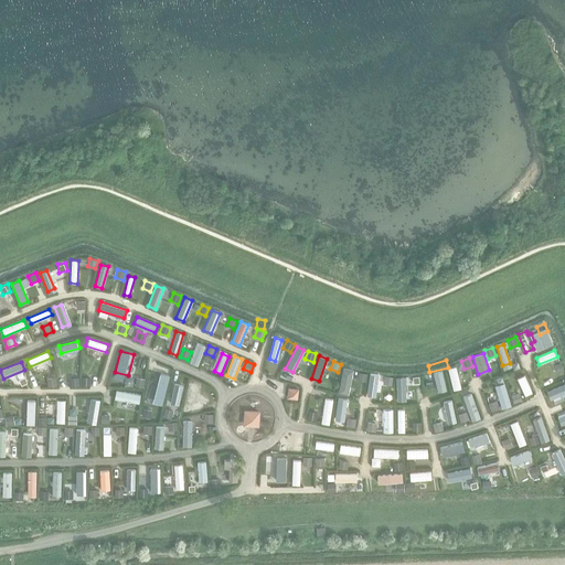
[(561,362),(553,365),(556,373),(564,371),(561,362)]
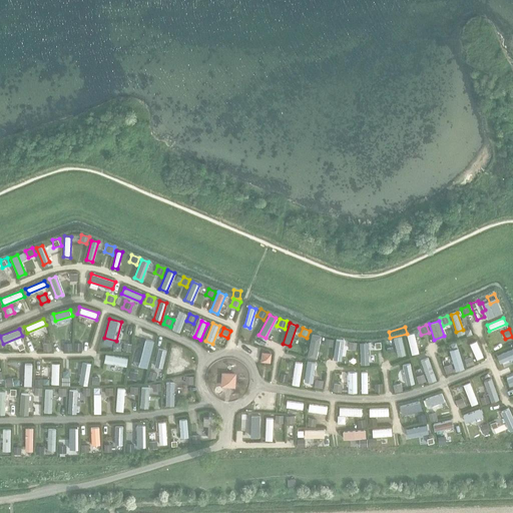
[(64,334),(64,342),(74,342),(73,333),(64,334)]
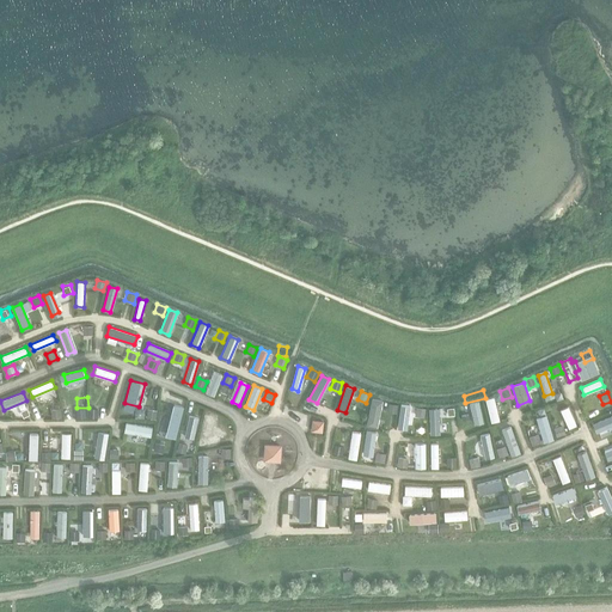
[(485,399),(491,422),(500,421),(494,397),(485,399)]
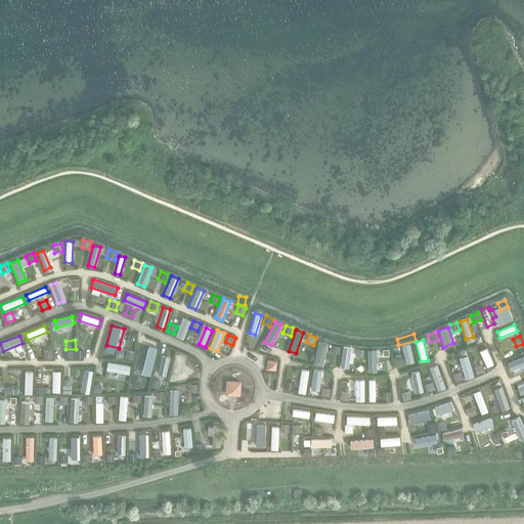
[(318,341),(315,360),(322,361),(325,343),(318,341)]
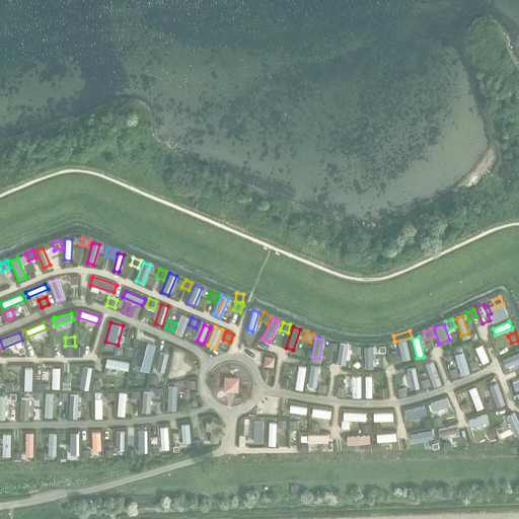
[(408,341),(390,345),(392,351),(409,347),(408,341)]
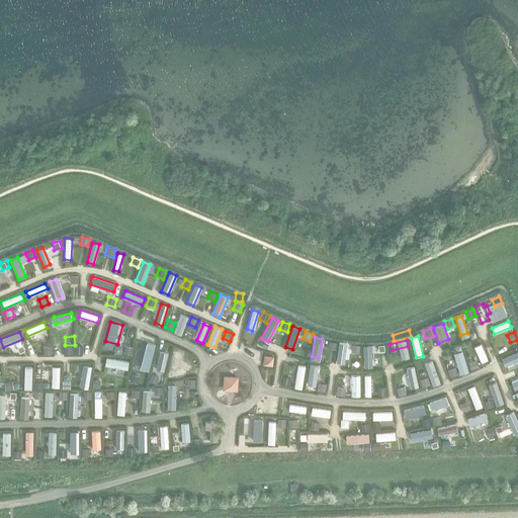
[(329,341),(328,349),(336,350),(337,342),(329,341)]
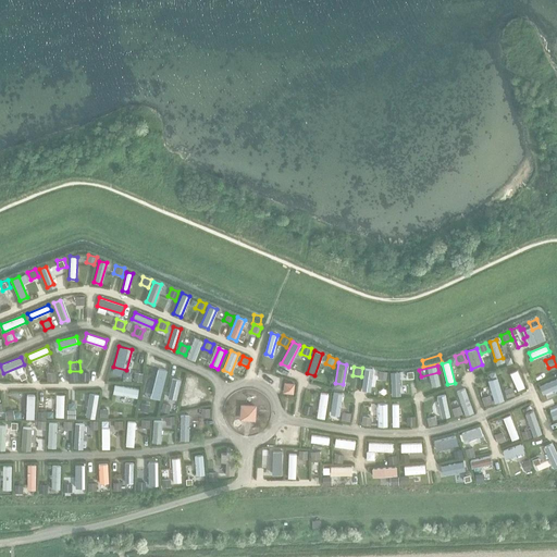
[(159,369),(152,391),(161,393),(166,370),(159,369)]
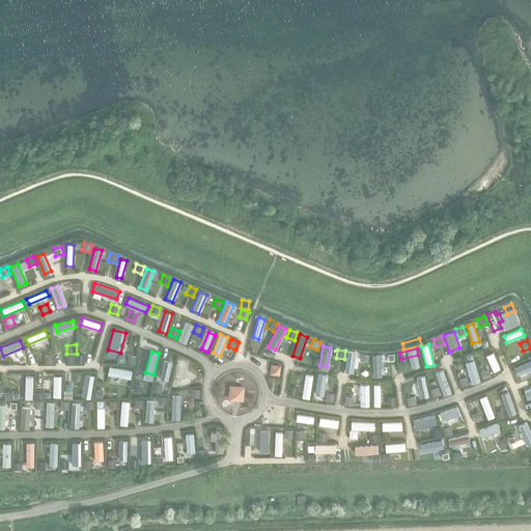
[(17,356),(20,363),(27,360),(24,353),(17,356)]
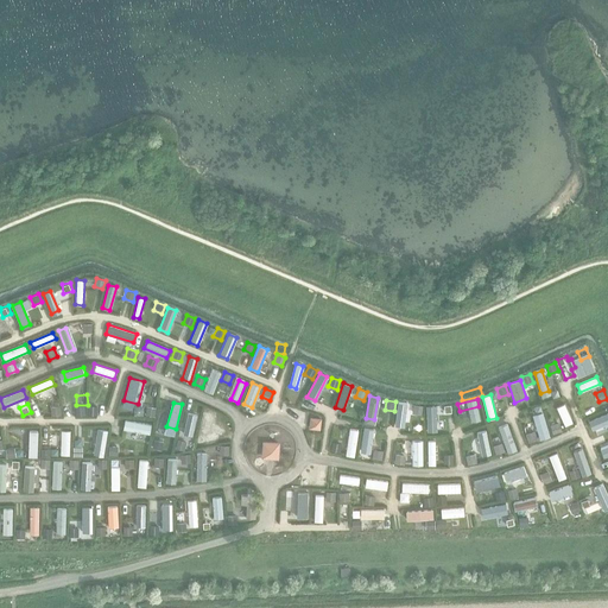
[(398,404),(396,423),(403,424),(405,405),(398,404)]
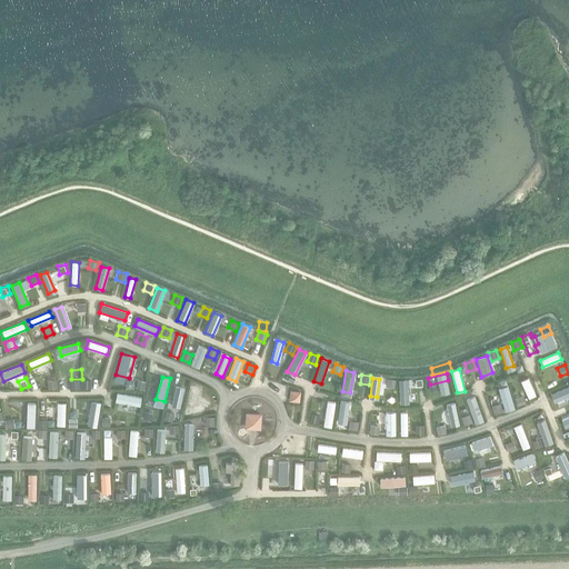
[(521,381),(529,398),(536,395),(528,378),(521,381)]
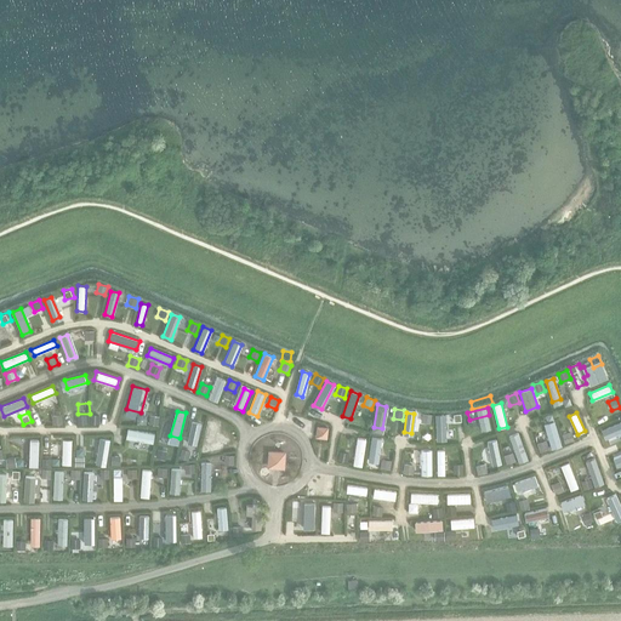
[(422,414),(421,422),(431,423),(432,415),(422,414)]
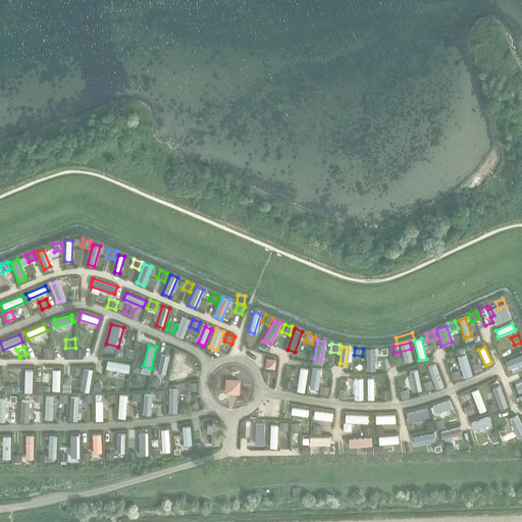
[(379,348),(380,356),(387,355),(387,348),(379,348)]
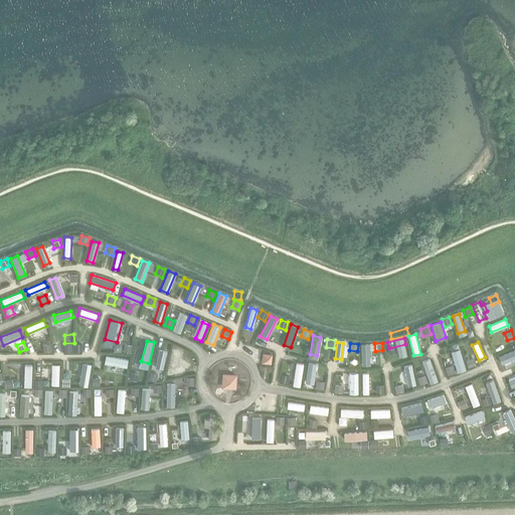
[(42,344),(43,352),(51,351),(50,344),(42,344)]
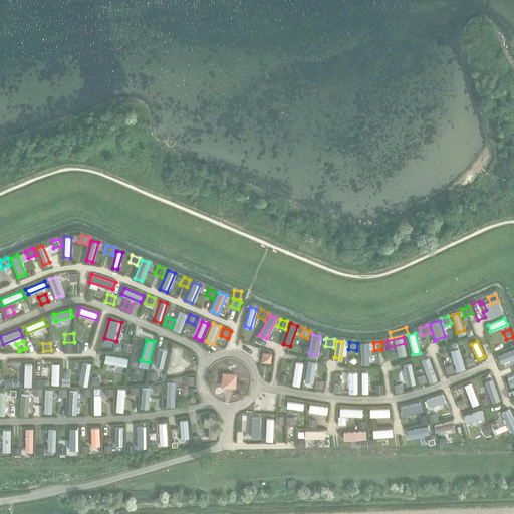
[(63,343),(64,351),(72,350),(71,343),(63,343)]
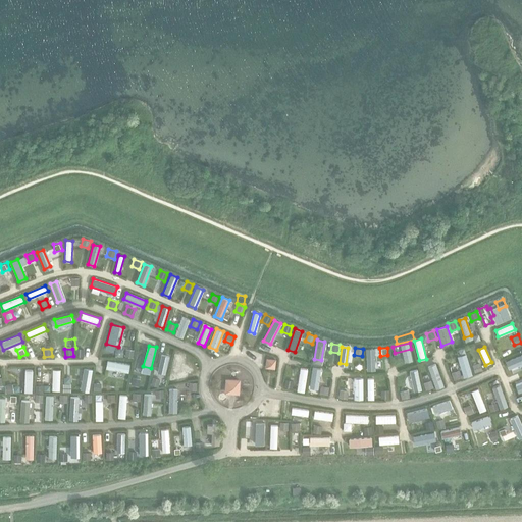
[(125,349),(124,356),(133,357),(134,350),(125,349)]
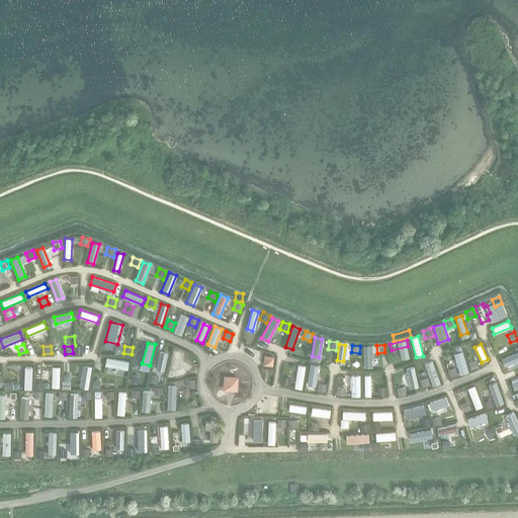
[(165,346),(161,364),(167,365),(171,348),(165,346)]
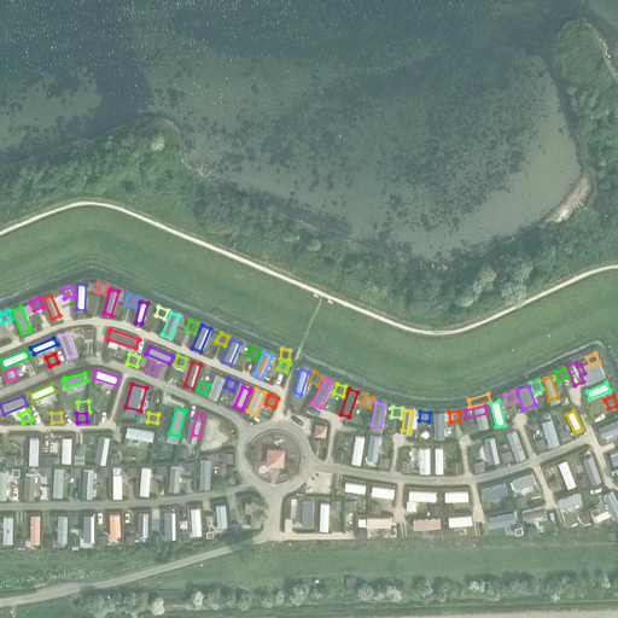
[(433,415),(435,439),(443,438),(442,414),(433,415)]
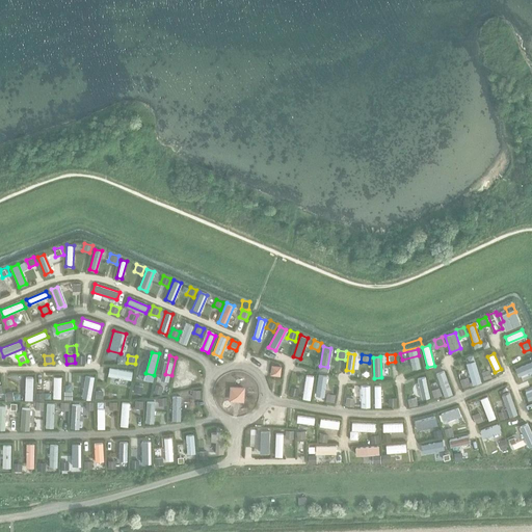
[(180,358),(175,380),(183,382),(187,361),(180,358)]
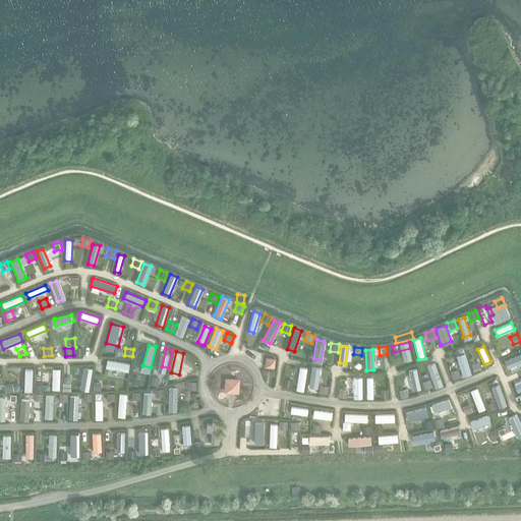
[(520,352),(504,360),(507,367),(520,361),(520,352)]
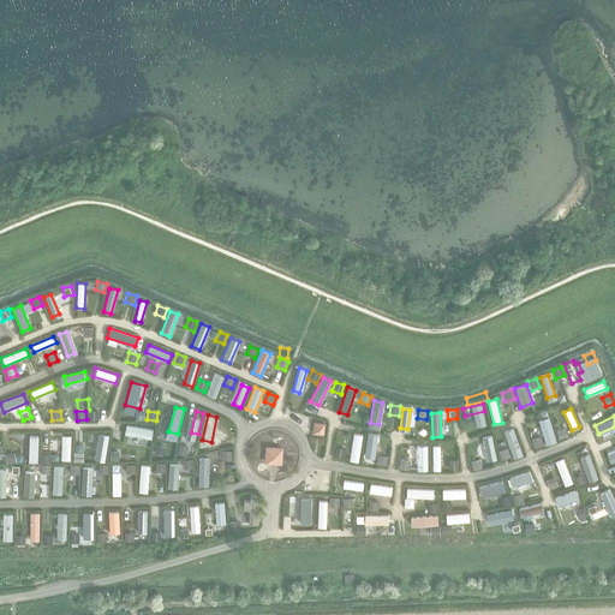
[(541,421),(547,442),(555,440),(549,418),(541,421)]
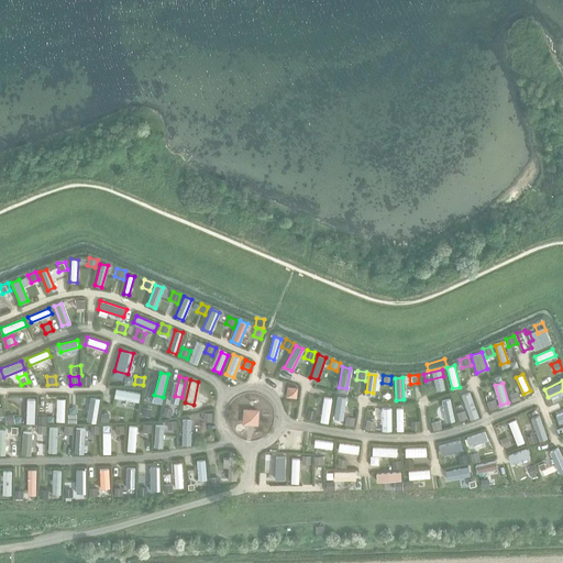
[(286,396),(295,397),(296,387),(287,387),(286,396)]
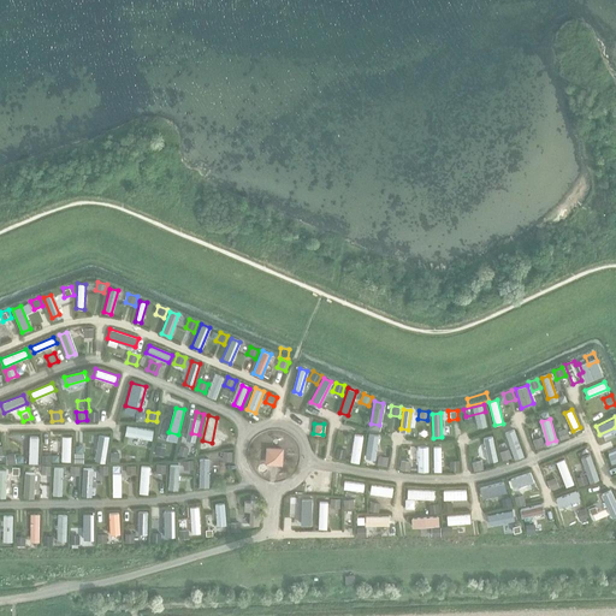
[(566,427),(557,431),(560,439),(569,437),(566,427)]
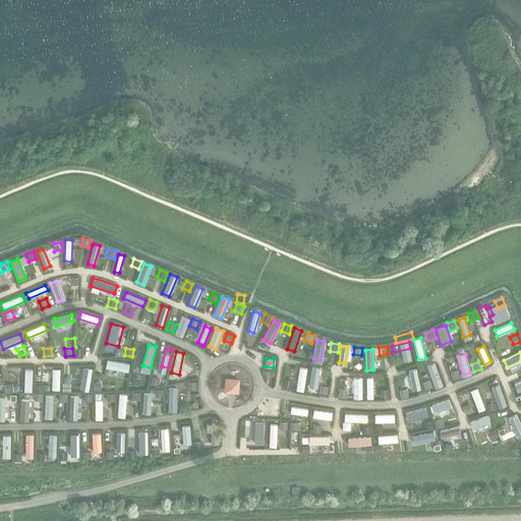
[(427,366),(435,388),(442,385),(435,363),(427,366)]
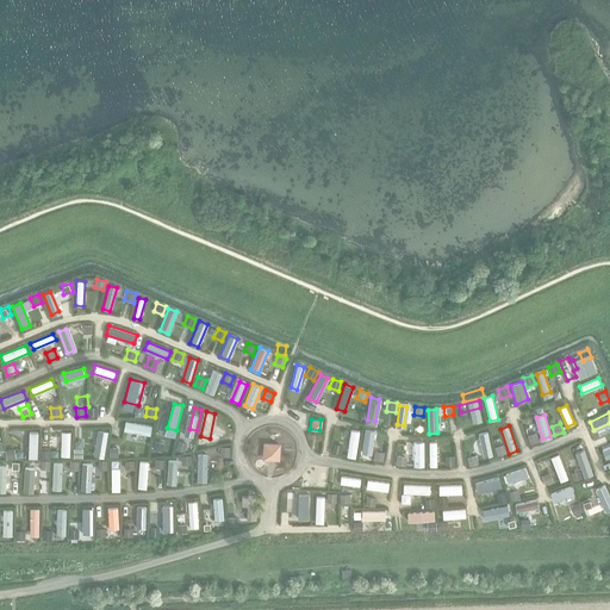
[(366,429),(361,455),(369,456),(374,430),(366,429)]
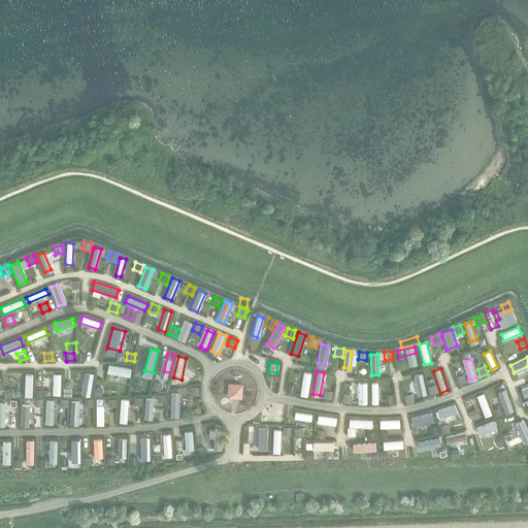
[(86,372),(83,393),(90,394),(93,373),(86,372)]
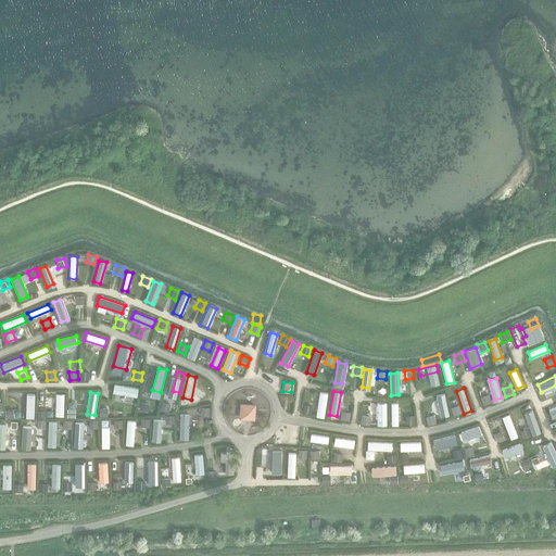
[(171,402),(173,394),(165,392),(163,400),(171,402)]
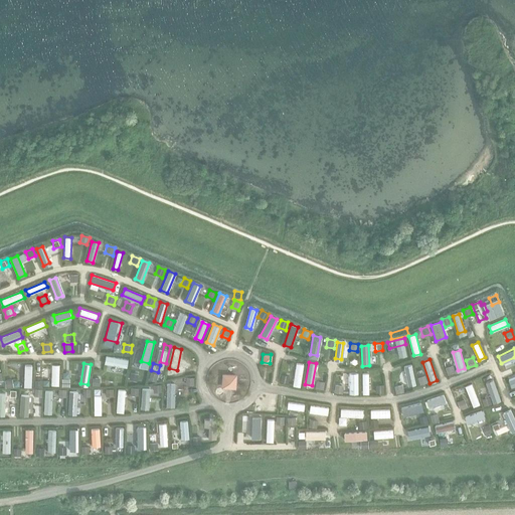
[(296,363),(293,385),(300,386),(303,364),(296,363)]
